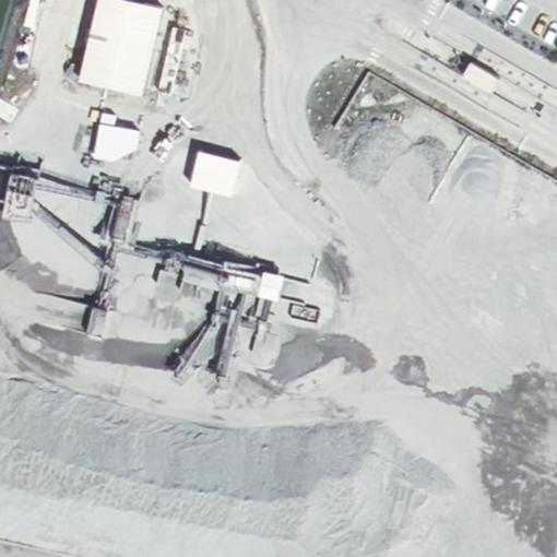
[(164,7),(132,0),(96,0),(79,82),(144,96),(164,7)]
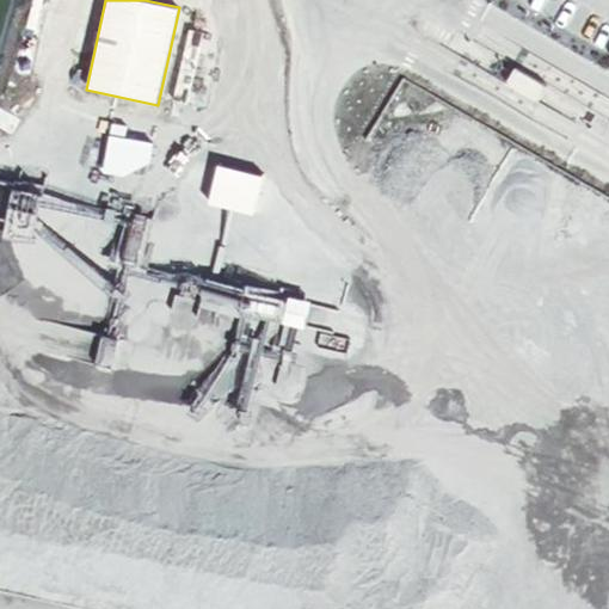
[(548,87),(512,67),(503,82),(539,103),(548,87)]
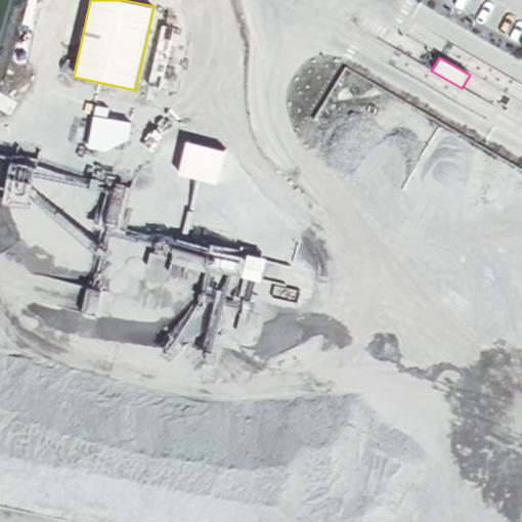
[(224,151),(185,141),(177,174),(216,184),(224,151)]
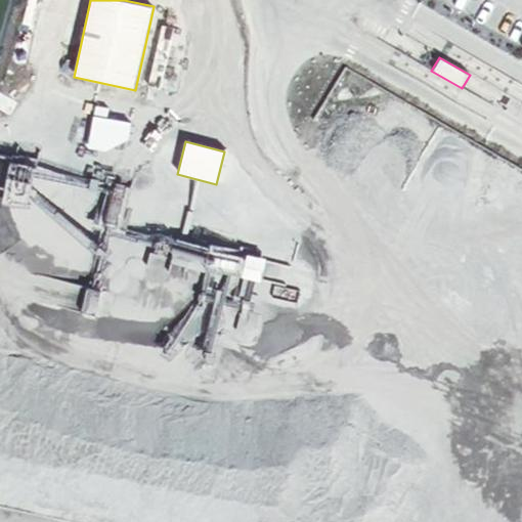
[(41,149),(19,144),(16,158),(38,163),(41,149)]
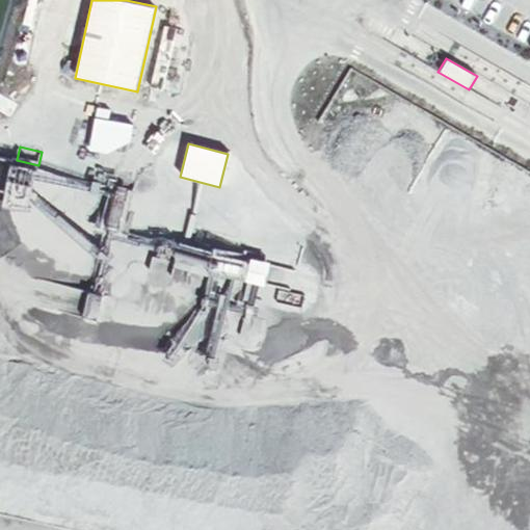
[(216,252),(211,272),(264,285),(270,259),(252,255),(250,260),(216,252)]
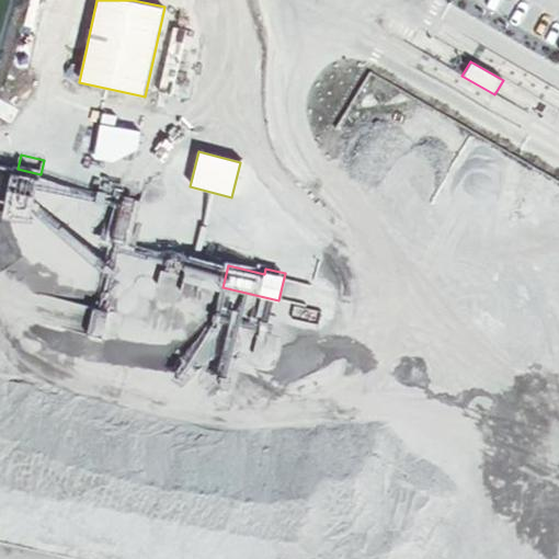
[(102,335),(109,309),(93,306),(87,332),(102,335)]
